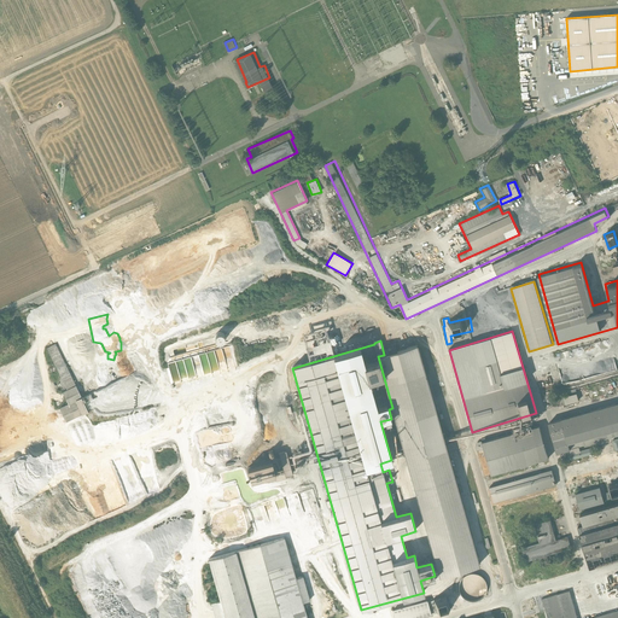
[(58,343),(48,348),(68,390),(65,391),(70,403),(62,407),(68,421),(93,410),(87,396),(82,398),(58,343)]
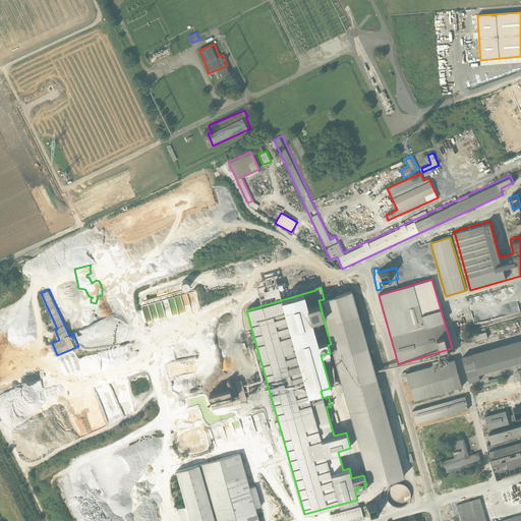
[(152,321),(199,310),(195,292),(187,293),(186,291),(159,297),(160,301),(154,303),(153,300),(145,302),(145,305),(142,306),(146,317),(150,316),(150,314),(148,314),(148,311),(150,311),(152,321)]
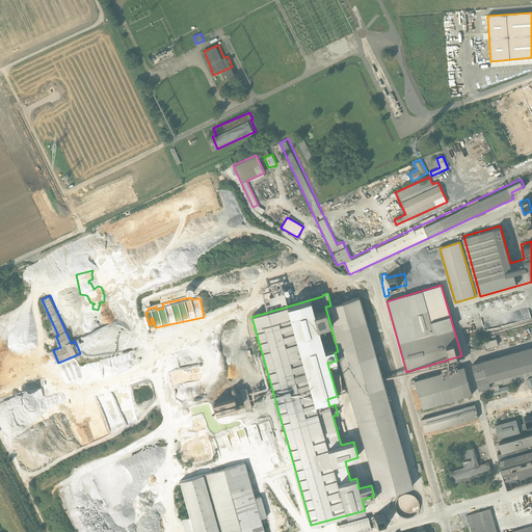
[(338,351),(379,496),(411,486),(358,298),(330,306),(325,307),(338,351)]
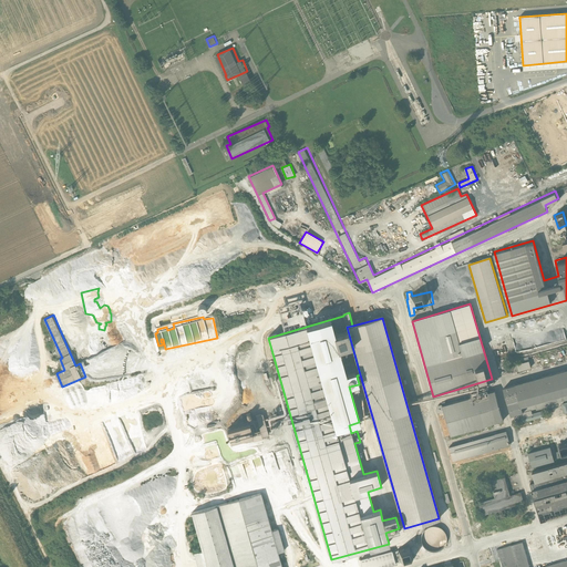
[(89,366),(94,363),(89,352),(83,354),(89,366)]
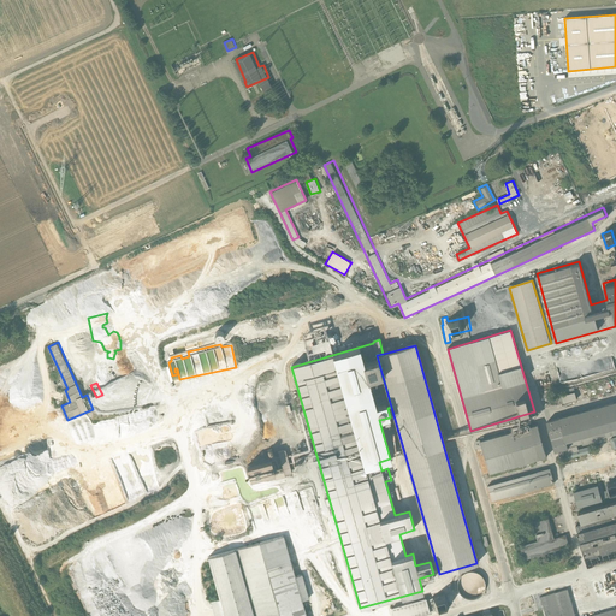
[(0,410),(12,404),(9,397),(7,398),(4,392),(0,395),(0,410)]
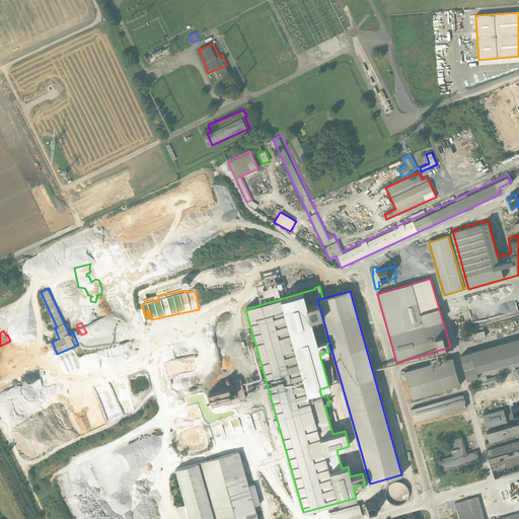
[(487,330),(475,334),(476,340),(488,337),(487,330)]
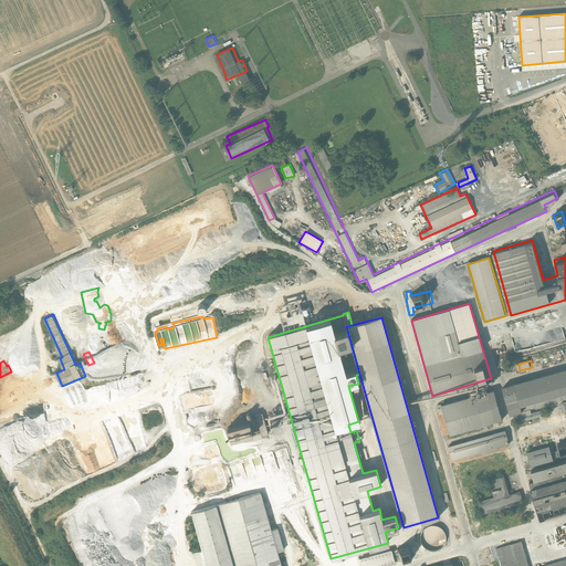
[(565,369),(503,388),(510,415),(565,398),(565,369)]
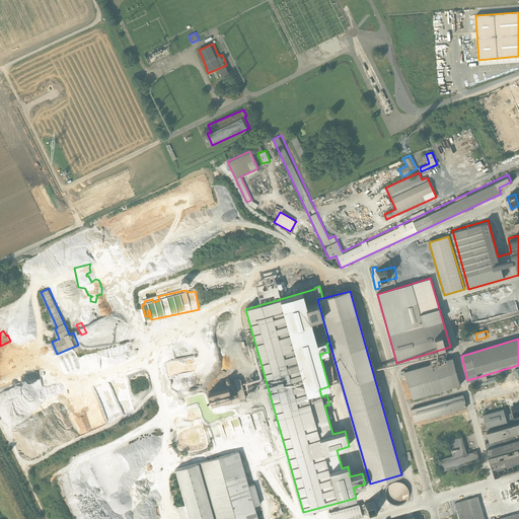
[(405,376),(412,398),(432,393),(434,398),(457,391),(456,386),(461,385),(453,358),(404,372),(404,371),(401,372),(398,375),(399,378),(405,376)]
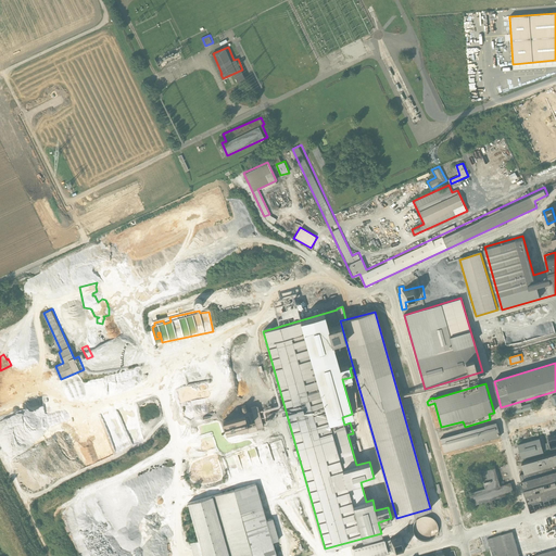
[(224,420),(226,434),(249,429),(250,432),(266,429),(265,424),(267,422),(264,408),(261,409),(260,404),(241,408),(243,416),(224,420)]
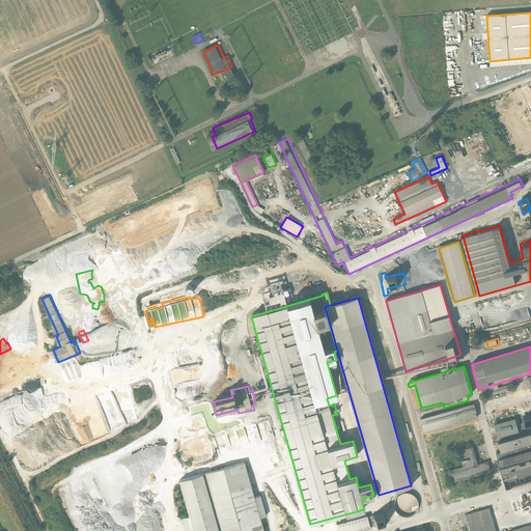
[(509,386),(491,391),(492,393),(494,392),(494,395),(510,390),(509,386)]
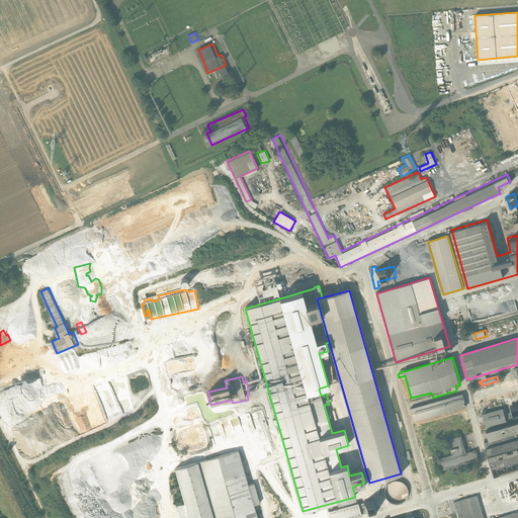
[(410,409),(413,422),(465,407),(462,394),(410,409)]
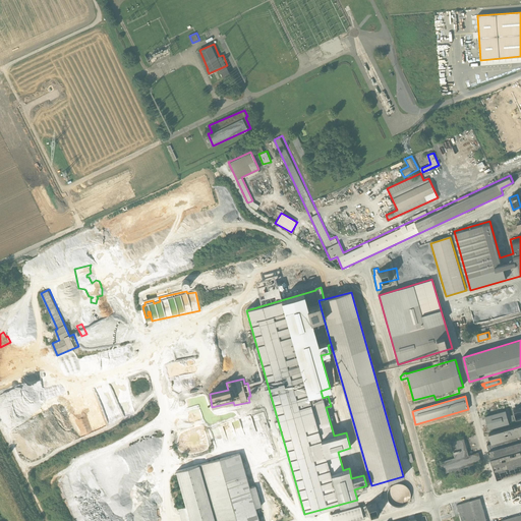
[(485,417),(488,429),(509,423),(506,411),(485,417)]
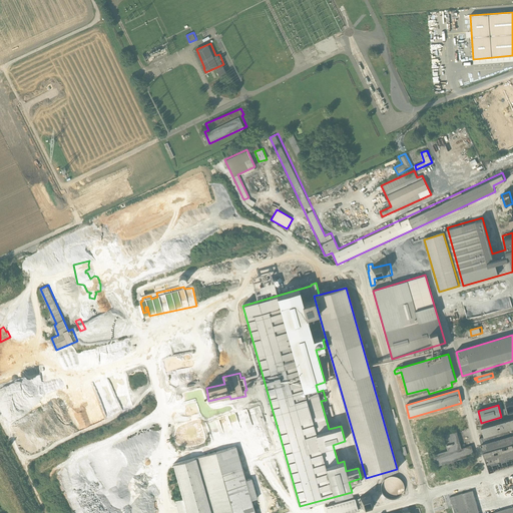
[(512,464),(512,418),(482,428),(484,437),(479,438),(489,472),(512,464)]
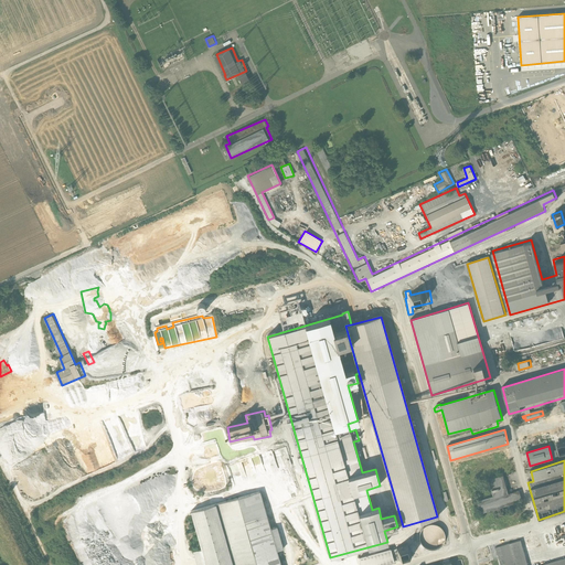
[(476,501),(480,514),(522,502),(519,491),(509,494),(503,476),(488,480),(492,497),(476,501)]
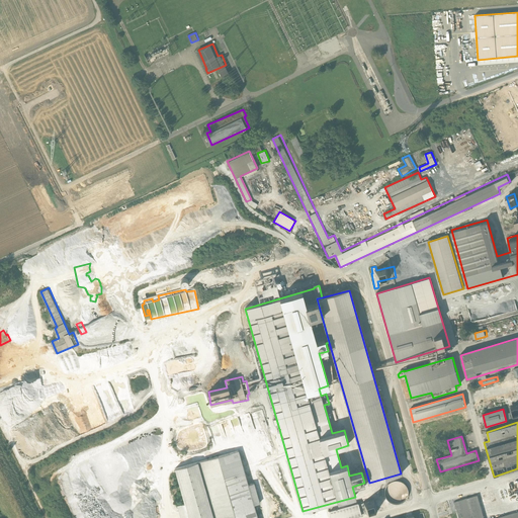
[(256,517),(252,502),(258,500),(254,485),(248,487),(238,451),(175,468),(185,504),(177,506),(180,517),(256,517)]
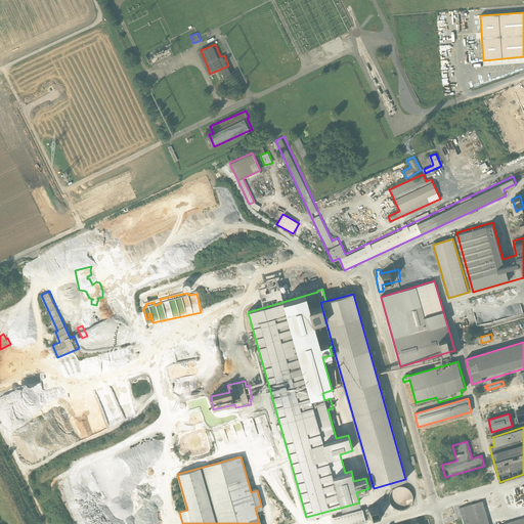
[(410,511),(416,491),(396,486),(390,505),(410,511)]
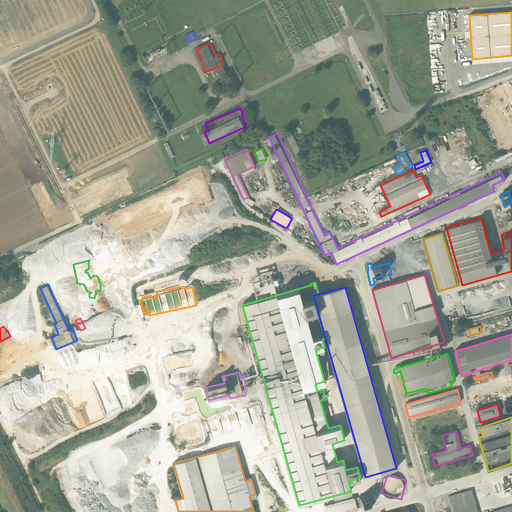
[(511,511),(511,505),(489,511),(478,511),(472,490),(449,496),(452,511),(456,511),(459,511),(511,511)]
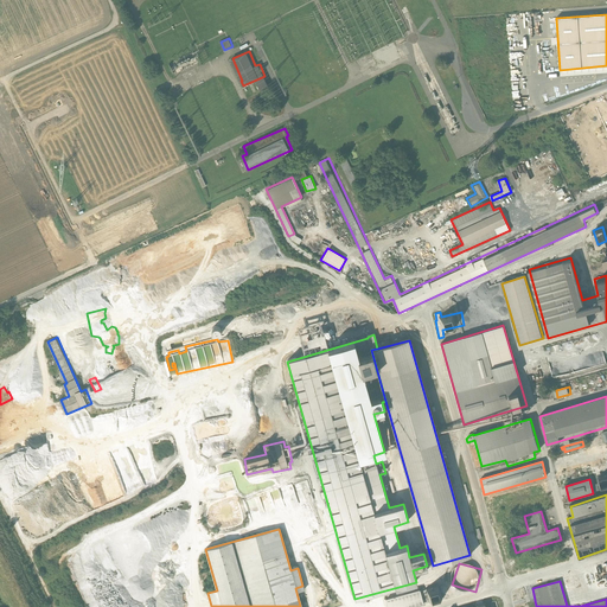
[(389,606),(414,606),(416,606),(415,601),(420,600),(419,598),(423,596),(421,590),(388,599),(389,606)]
